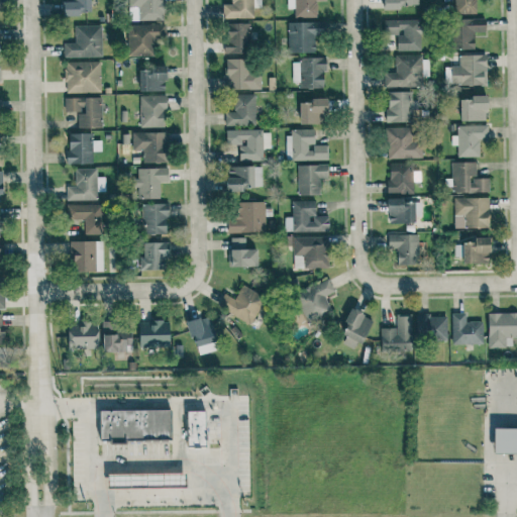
[(90,0),(63,0),(64,15),(91,14),(90,0)]
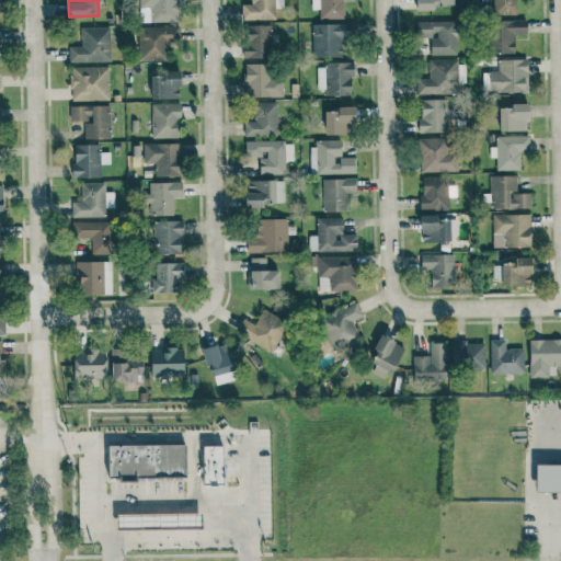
[(151,22),(178,22),(176,0),(139,0),(139,8),(150,8),(151,22)]
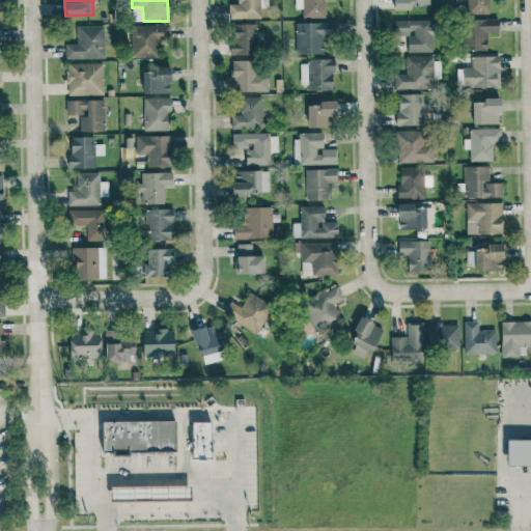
[(259,0),(238,0),(238,4),(229,4),(229,20),(260,19),(259,0)]
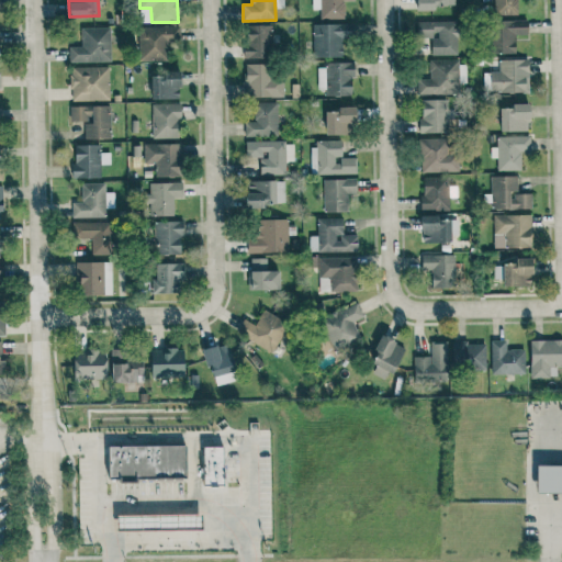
[(345,19),(345,0),(348,0),(312,0),(312,9),(319,9),(319,19),(345,19)]
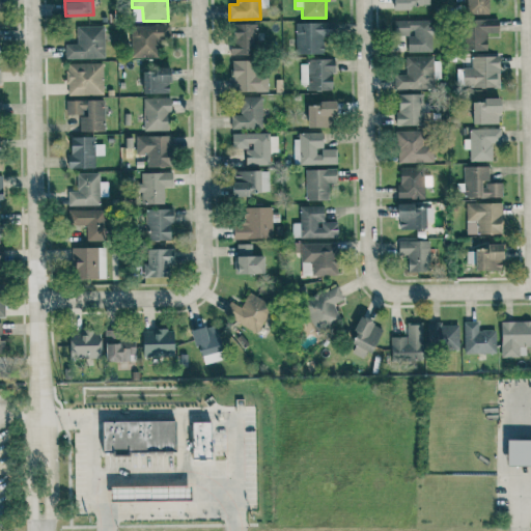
[(428,0),(393,0),(394,7),(429,8),(428,0)]
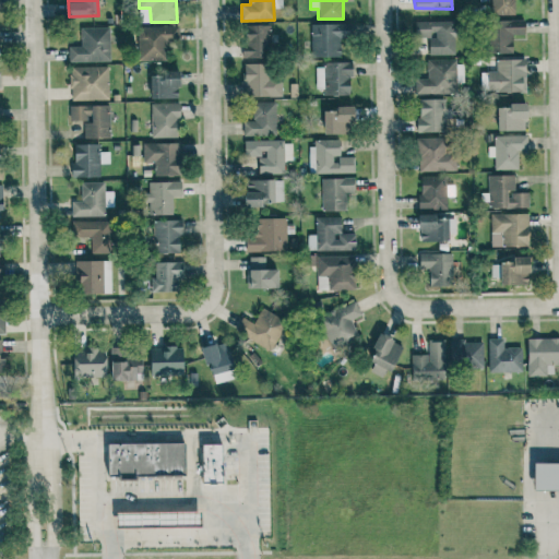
[(490,0),(491,15),(515,14),(514,0),(490,0)]
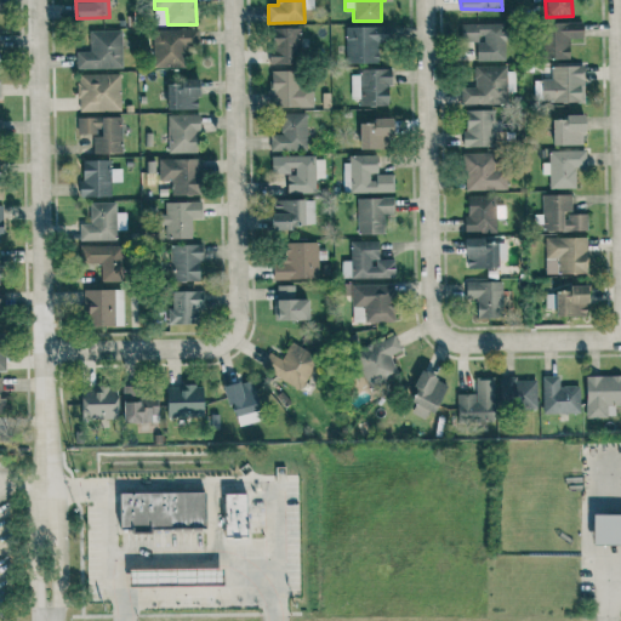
[(505,61),(506,24),(461,23),(461,41),(477,41),(477,61),(505,61)]
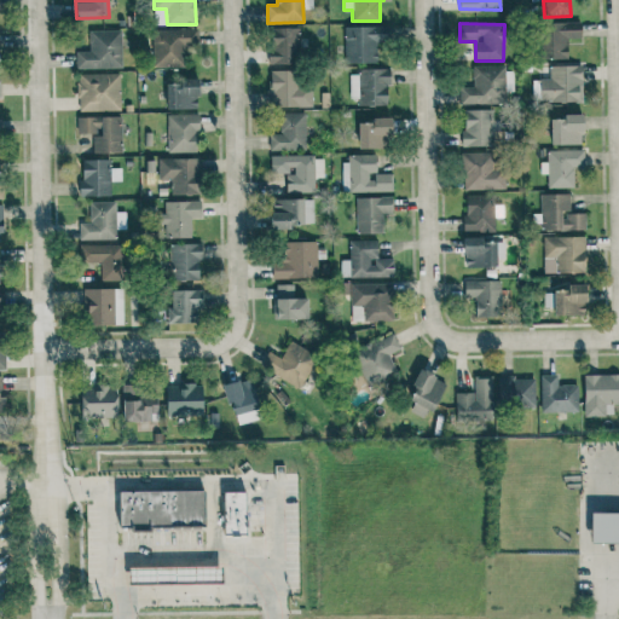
[(541,59),(567,59),(567,39),(582,39),(580,23),(541,23),(541,59)]
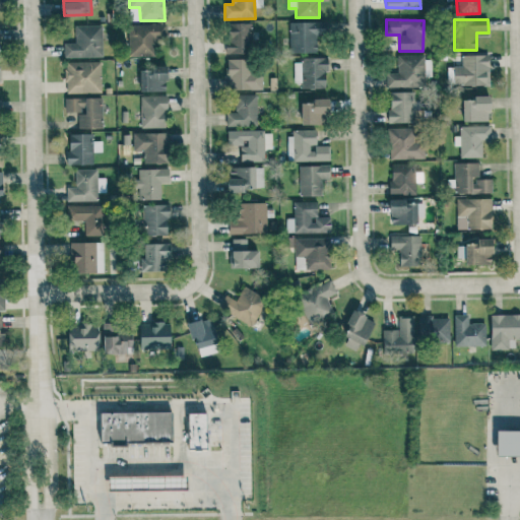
[(317,53),(318,22),(289,22),(288,53),(317,53)]
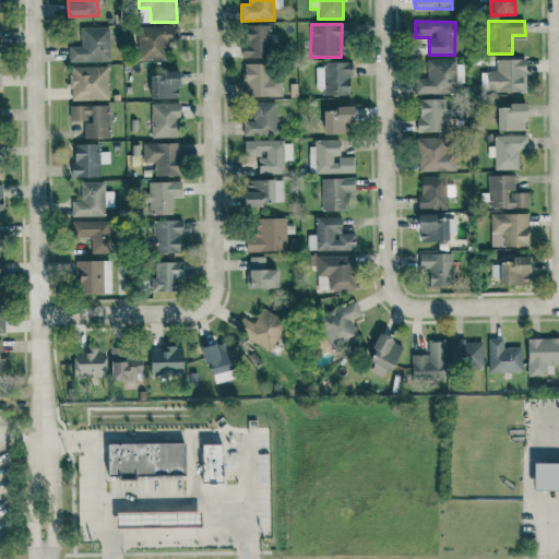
[(244,61),(245,61),(244,96),(281,97),(282,74),(272,73),(272,64),(269,64),(270,25),(245,25),(244,61)]
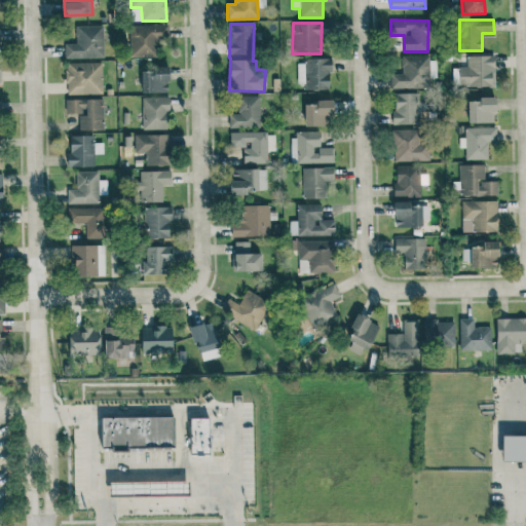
[(129,26),(129,58),(155,58),(155,40),(168,40),(168,25),(129,26)]
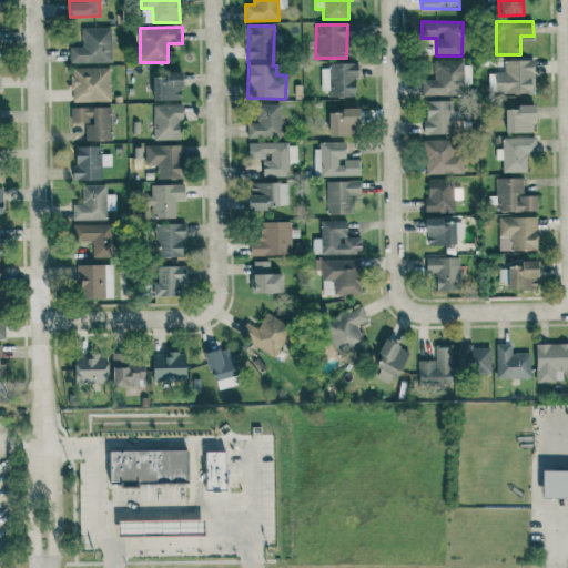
[(111,28),(81,28),(81,48),(69,48),(70,63),(112,62),(111,28)]
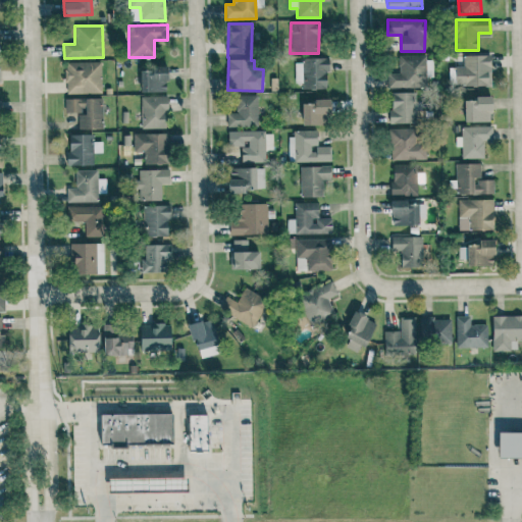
[(426,88),(425,55),(399,56),(399,73),(387,73),(387,88),(426,88)]
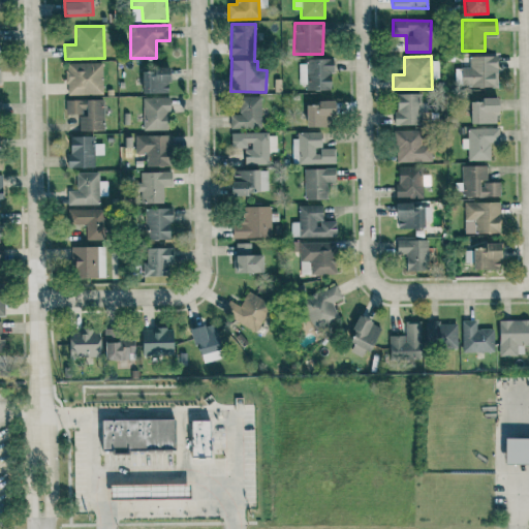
[(470,56),(469,68),(461,67),(461,87),(497,88),(498,57),(470,56)]
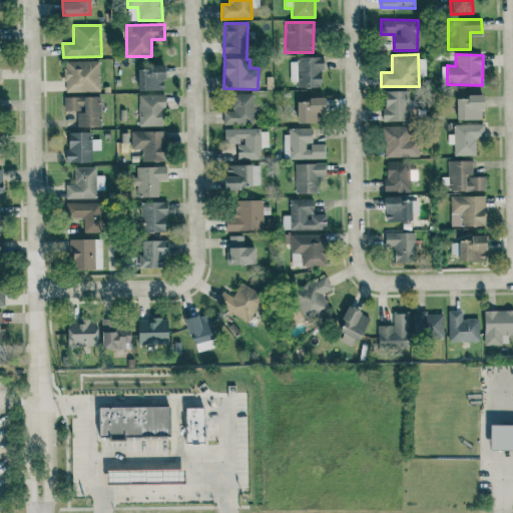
[(322,87),(322,57),(297,57),(297,66),(291,66),(290,81),(298,81),(298,87),(322,87)]
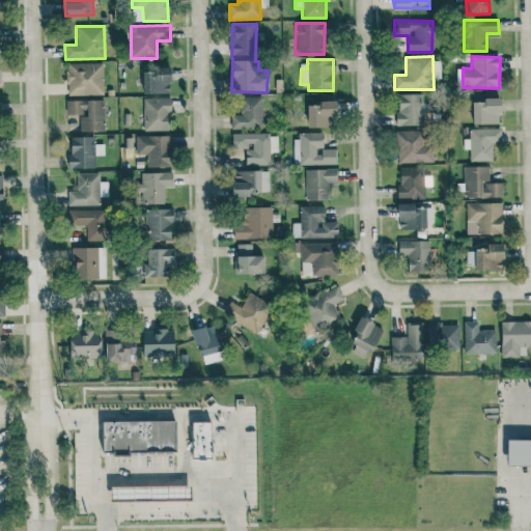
[(104,94),(103,63),(66,63),(66,95),(104,94)]
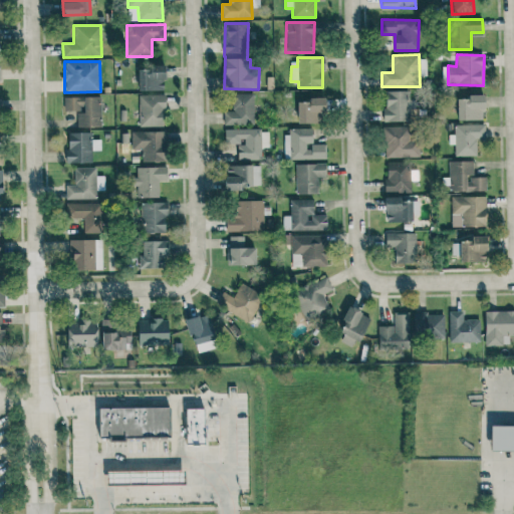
[(164,65),(149,65),(149,70),(139,70),(139,91),(165,90),(164,65)]
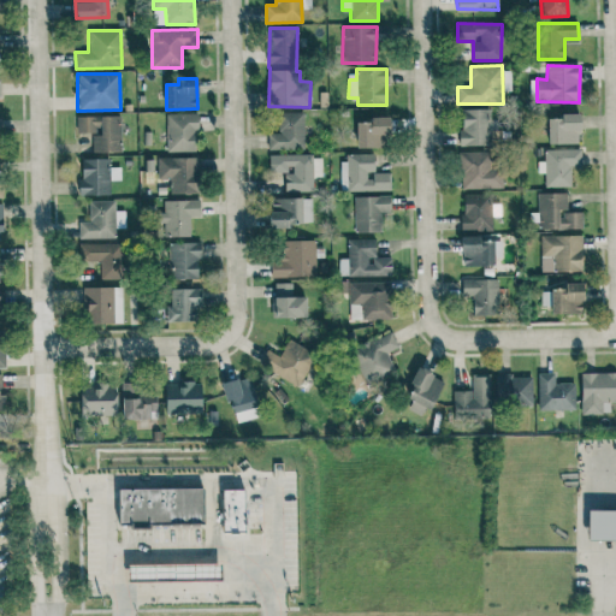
[(491,110),(461,110),(461,146),(491,144),(491,110)]
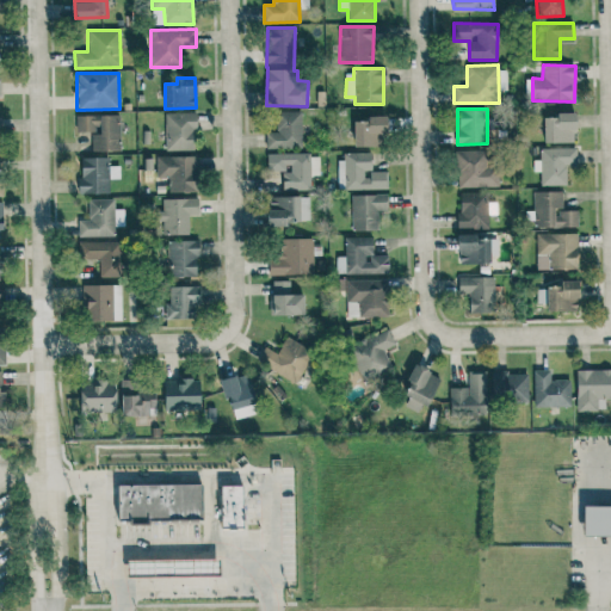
[(266,149),(303,148),(302,111),(275,112),(276,131),(266,133),(266,149)]
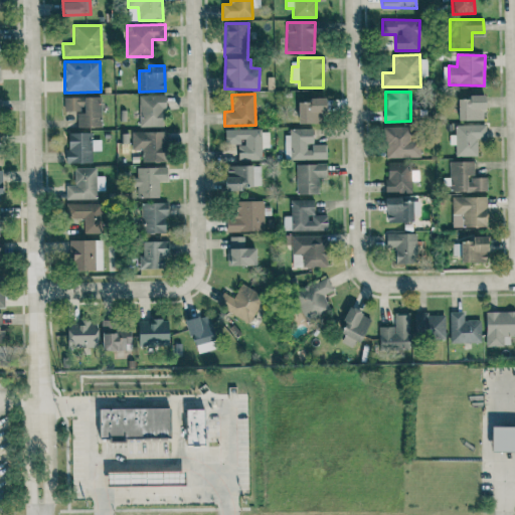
[(140,127),(165,127),(164,96),(139,96),(140,127)]
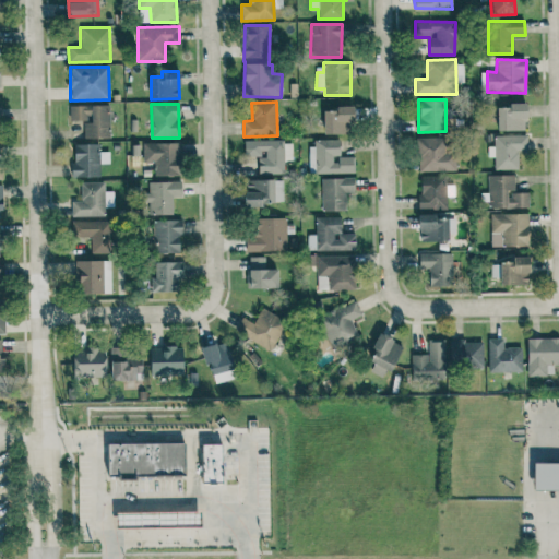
[(84,139),(110,138),(109,105),(69,106),(70,121),(84,120),(84,139)]
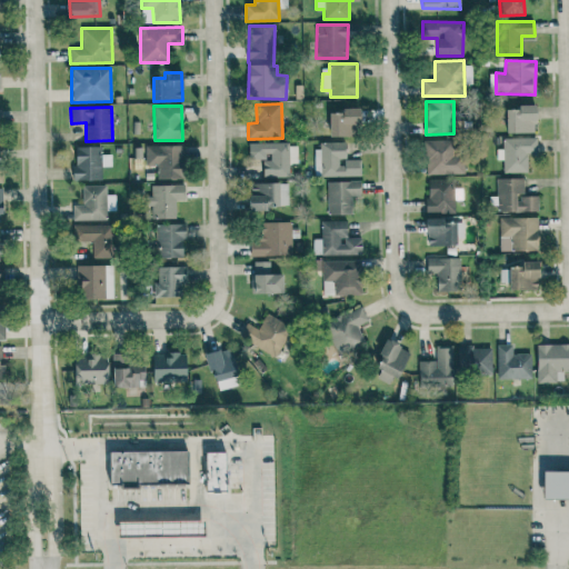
[(506,133),(536,132),(536,107),(506,108),(506,133)]
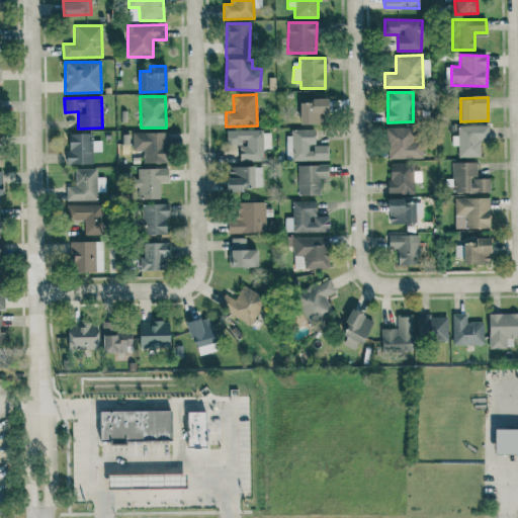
[(299,101),(300,124),(321,123),(321,113),(328,112),(328,100),(299,101)]
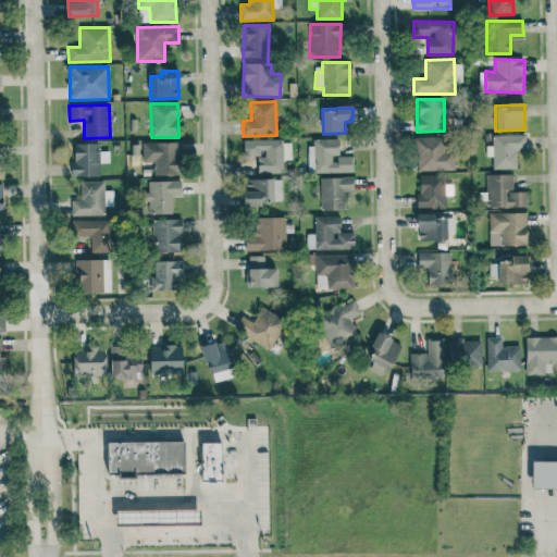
[(525,135),(493,136),(493,146),(486,147),(486,157),(492,157),(493,170),(517,169),(516,151),(527,150),(525,135)]
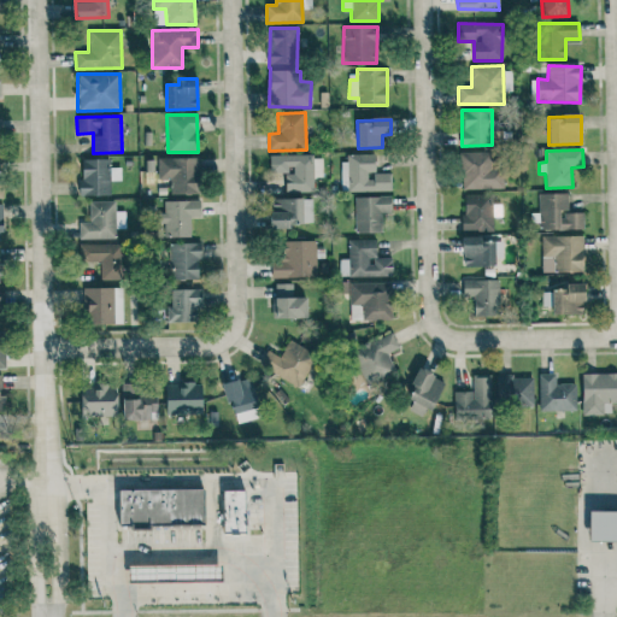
[(462,189),(504,188),(503,169),(495,169),(494,152),(460,152),(462,189)]
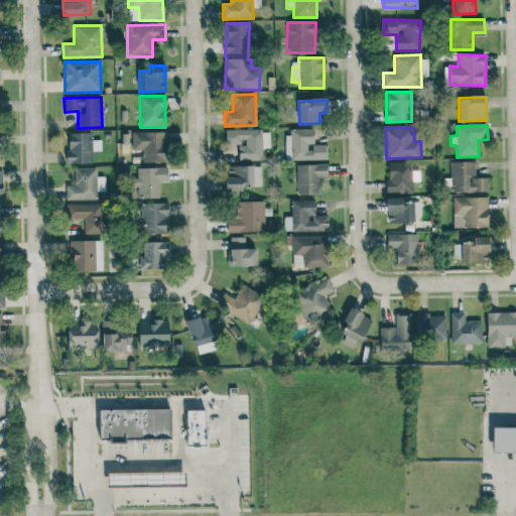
[(313,129),(286,129),(287,160),(328,159),(327,145),(313,145),(313,129)]
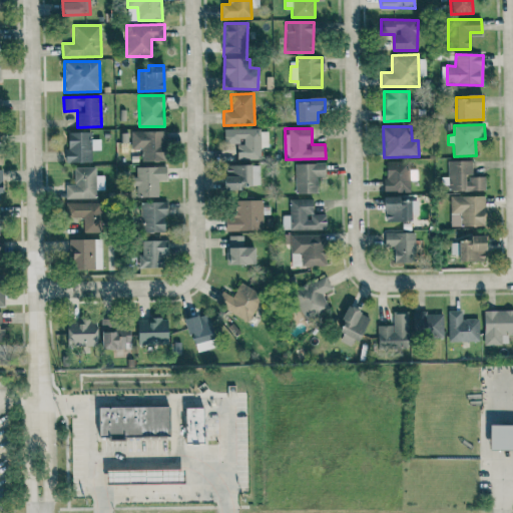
[(164,131),(131,131),(131,148),(141,148),(141,161),(165,161),(164,131)]
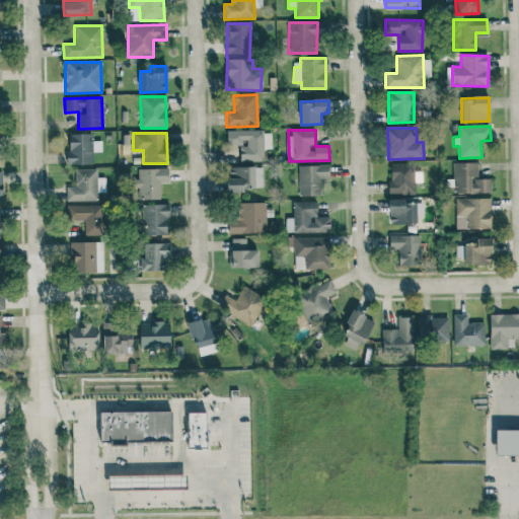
[(92,134),(68,135),(68,164),(92,164),(92,152),(101,152),(101,141),(92,141),(92,134)]
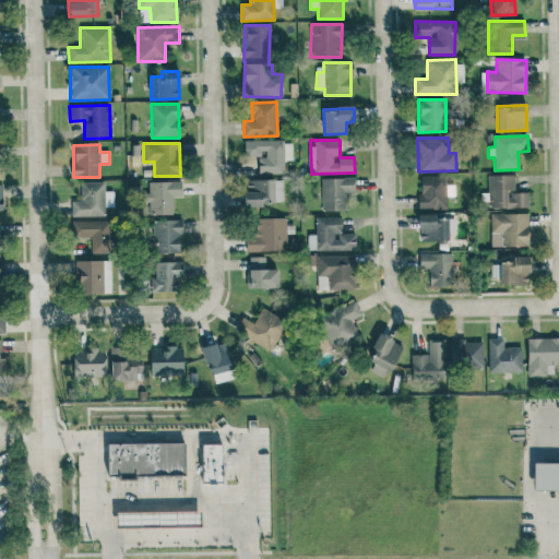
[(514,175),(488,176),(489,209),(528,207),(528,192),(514,193),(514,175)]
